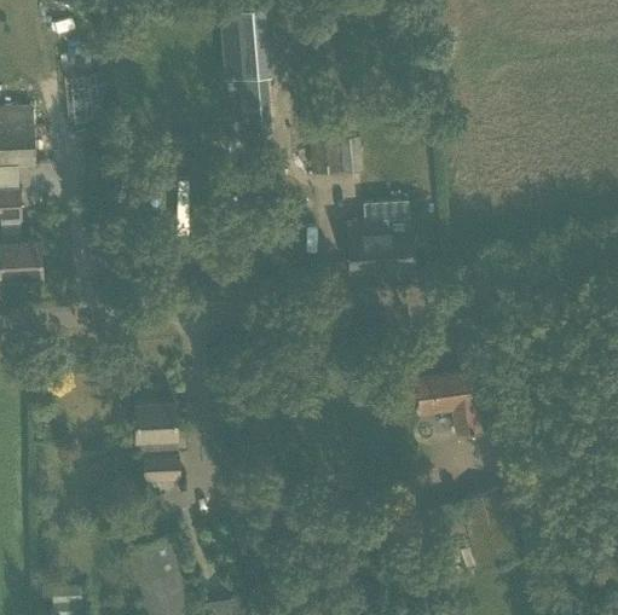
[(267,77),(272,77),(266,10),(219,13),(225,81),(237,80),(267,77)]
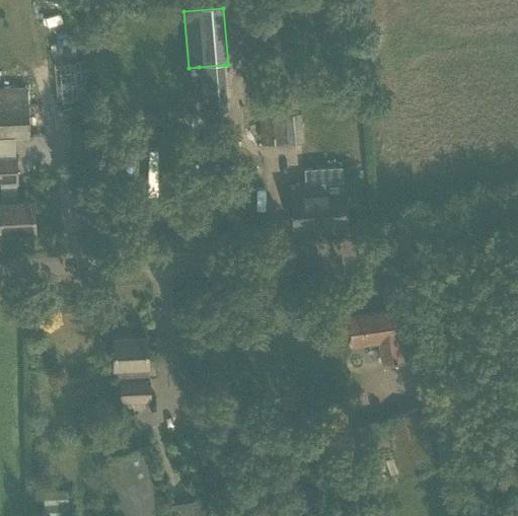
[(228,115),(224,65),(199,67),(203,117),(228,115)]
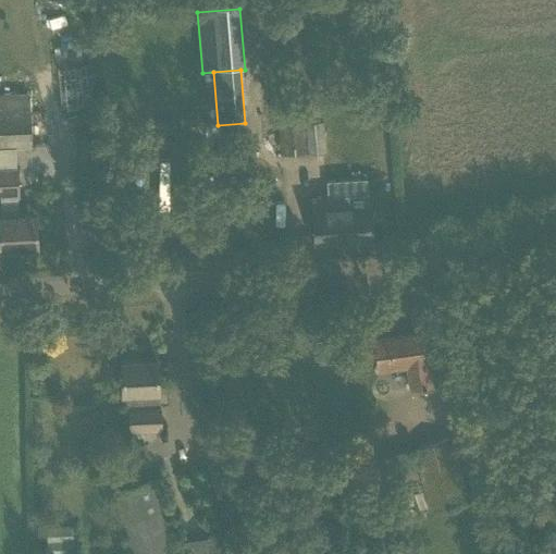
[(0,111),(0,151),(16,151),(33,151),(29,110),(0,111)]
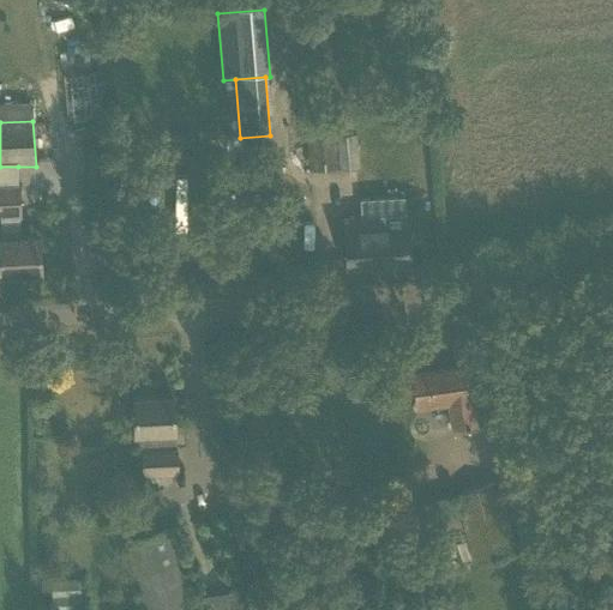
[(311,176),(359,173),(355,136),(337,137),(337,138),(308,140),(311,176)]
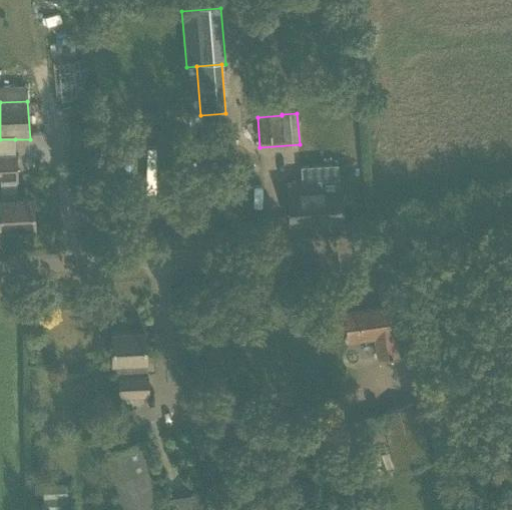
[(206,121),(189,122),(190,134),(206,133),(206,121)]
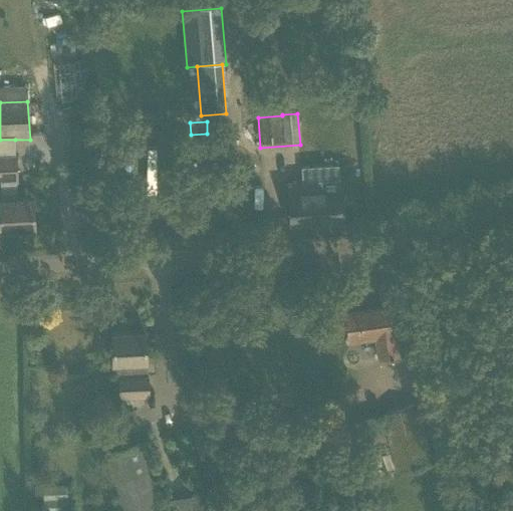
[(18,199),(17,161),(0,161),(0,182),(1,182),(1,200),(0,200),(0,231),(34,229),(32,199),(18,199)]
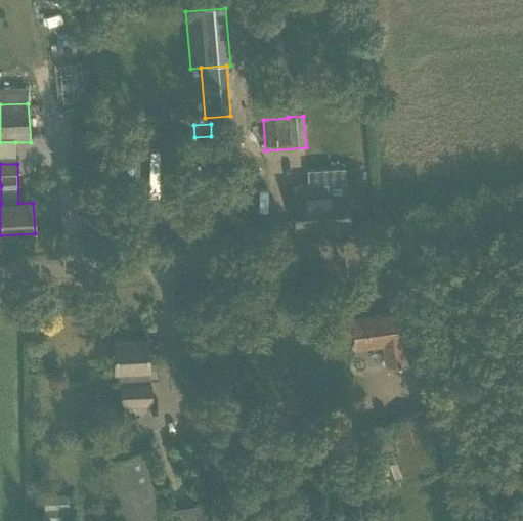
[(297,231),(350,228),(348,199),(332,200),(331,185),(295,187),(295,194),(297,230),(297,231)]
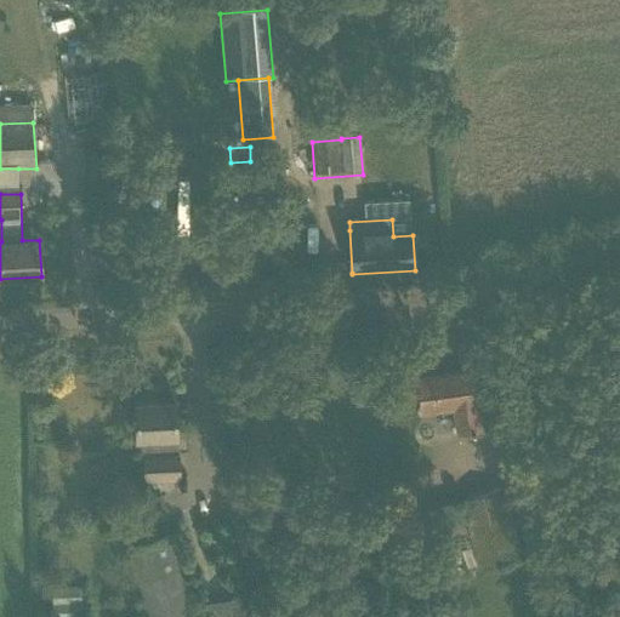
[(473,373),(419,381),(424,417),(454,412),(458,435),(483,432),(473,373)]
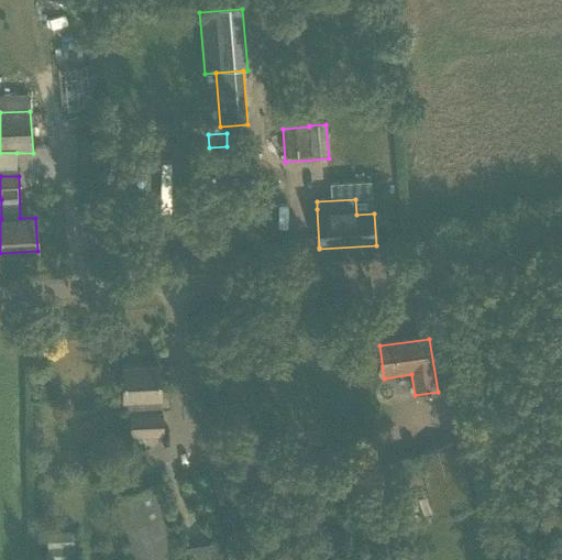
[(124,417),(130,417),(131,437),(164,436),(163,414),(160,415),(158,398),(161,398),(160,365),(122,368),(123,399),(124,417)]
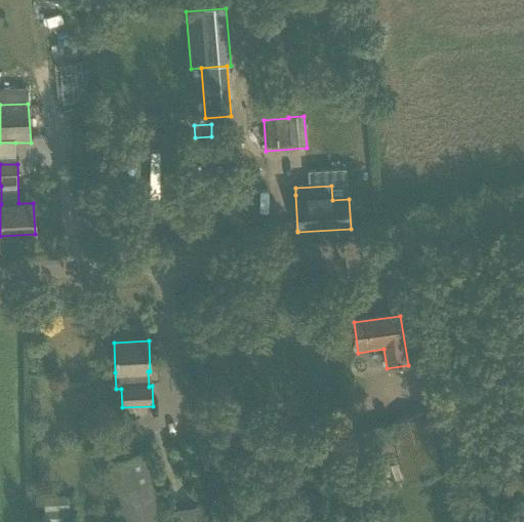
[(152,451),(107,466),(121,521),(162,521),(148,471),(157,468),(152,451)]
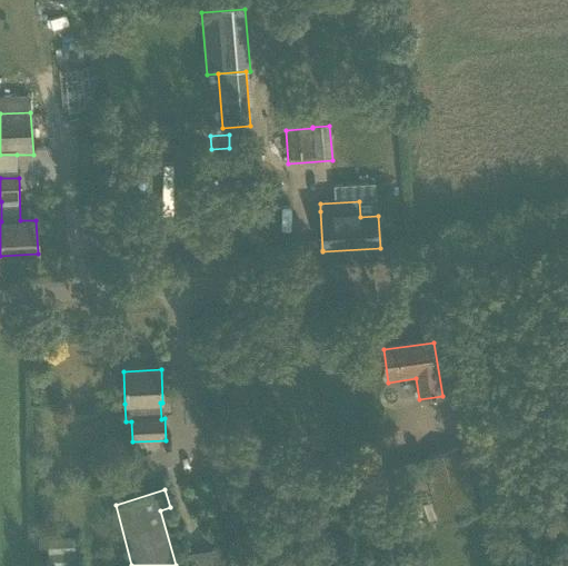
[(235,565),(229,546),(188,557),(190,565),(235,565)]
